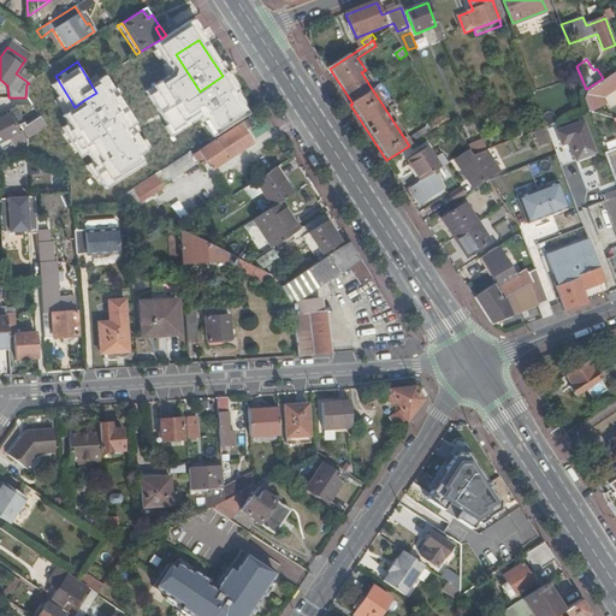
[(212,112),(236,96),(223,76),(200,92),(199,92),(212,112)]
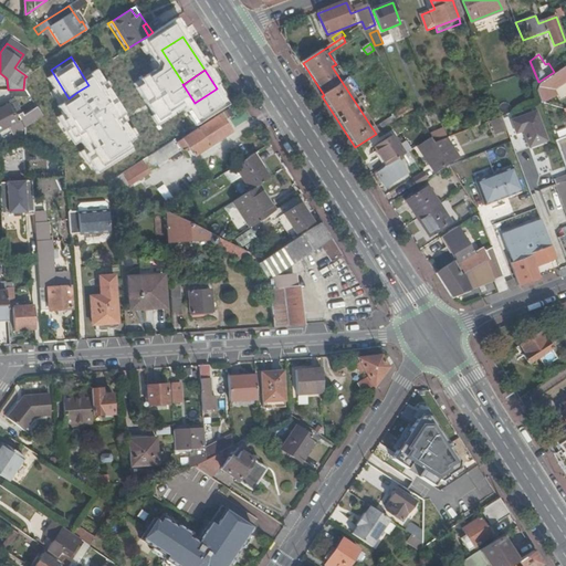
[(540,85),(535,87),(541,102),(542,101),(542,102),(556,95),(552,85),(565,76),(561,70),(540,85)]
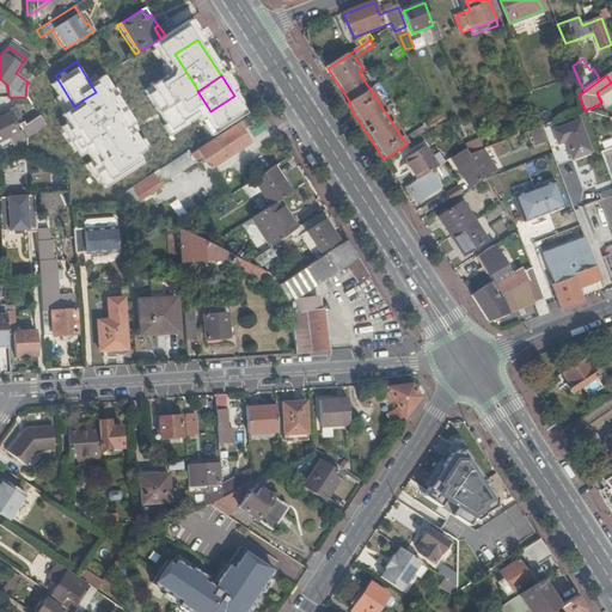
[(144,117),(128,92),(106,106),(122,132),(144,117)]
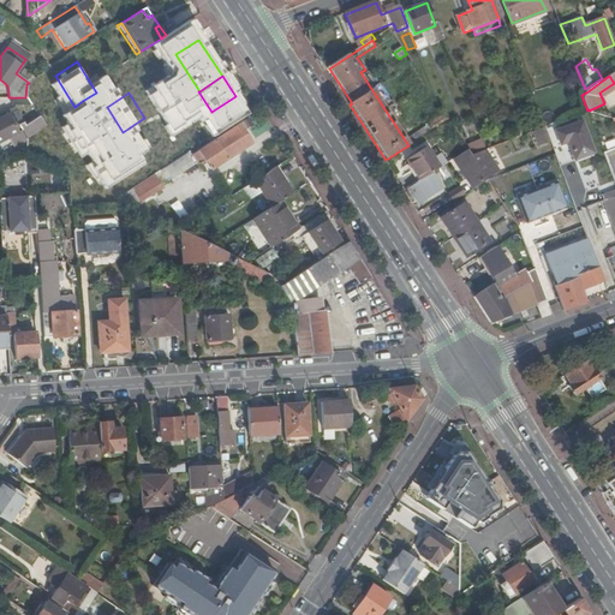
[(12,143),(27,133),(28,136),(45,126),(45,125),(39,117),(24,125),(15,107),(5,113),(6,114),(0,118),(0,141),(9,137),(12,143)]
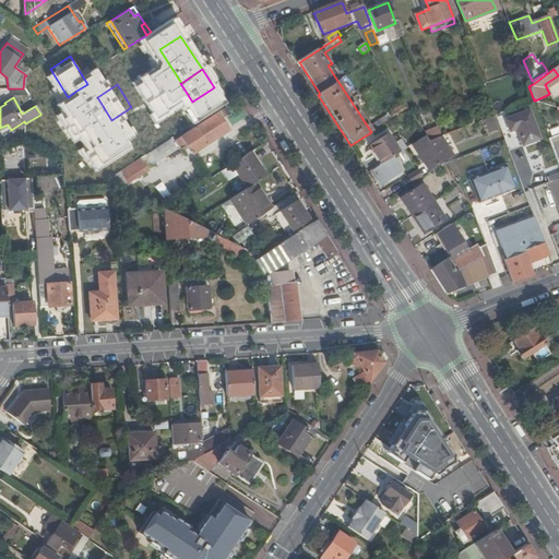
[(389,117),(383,120),(385,123),(408,109),(406,106),(401,108),(397,108),(389,114),(389,117)]
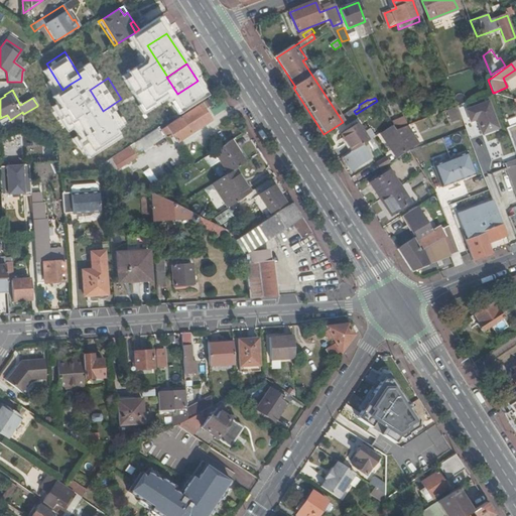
[(490,102),(467,110),(472,122),(478,119),(484,134),(500,128),(490,102)]
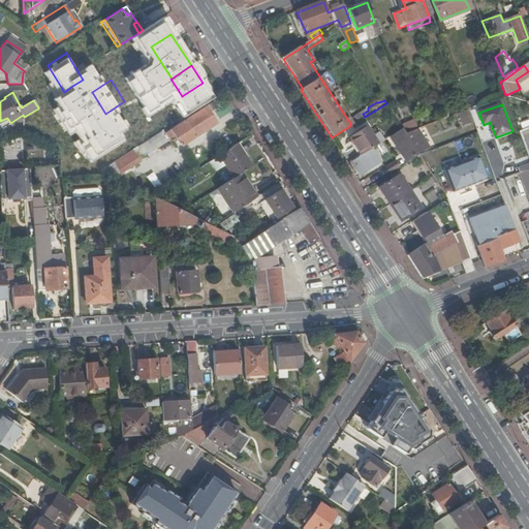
[(173,127),(170,125),(160,131),(164,137),(166,135),(170,141),(176,138),(180,146),(214,124),(204,107),(173,127)]
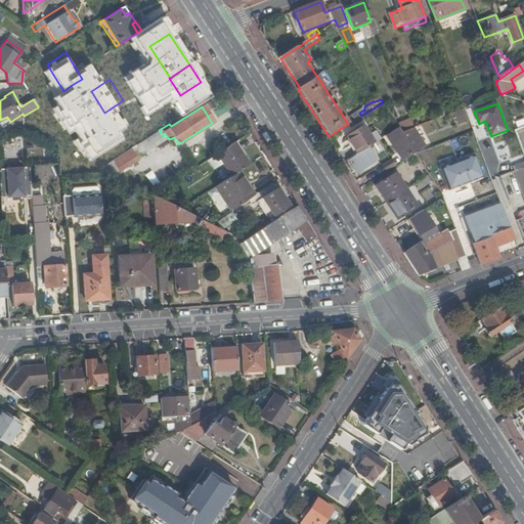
[(23,117),(23,118),(30,128),(45,119),(38,107),(24,116),(23,117)]
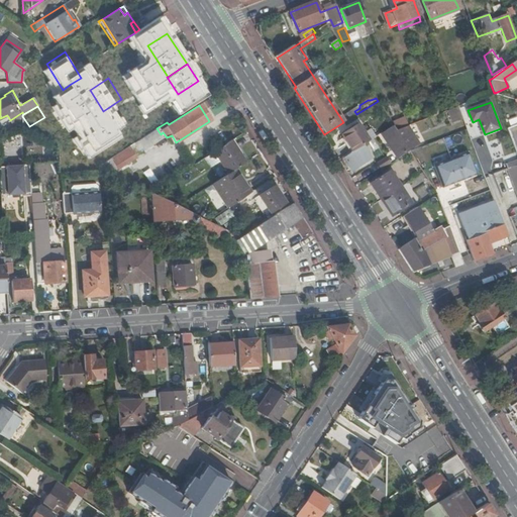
[(47,128),(59,141),(54,145),(59,147),(75,133),(58,111),(50,117),(55,123),(47,128)]
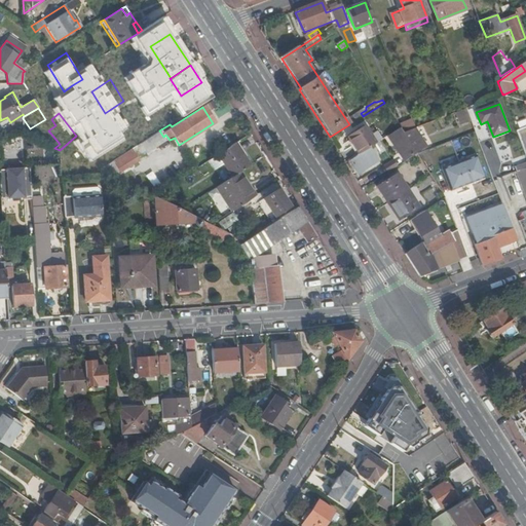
[(461,121),(453,124),(458,137),(466,134),(461,121)]
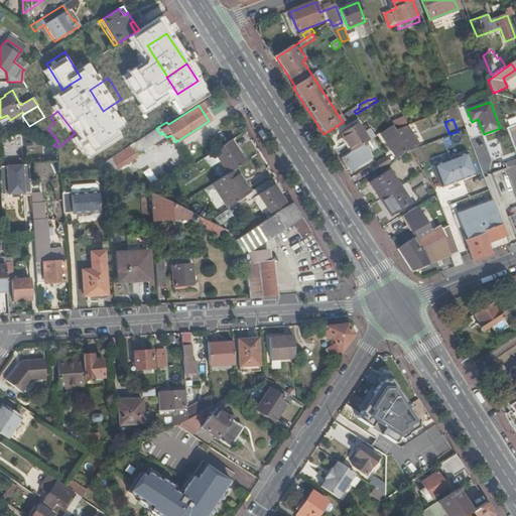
[(359,125),(343,136),(353,152),(367,142),(370,140),(359,125)]
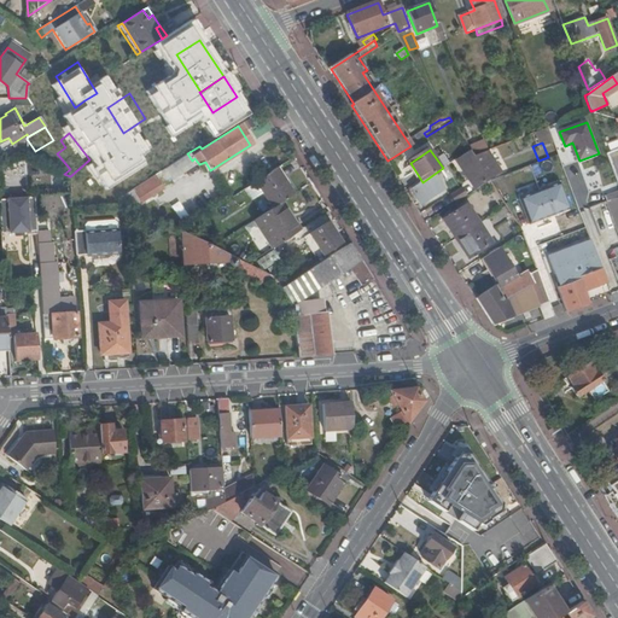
[(472,151),(458,161),(471,179),(474,176),(481,185),(490,180),(474,156),(472,151)]
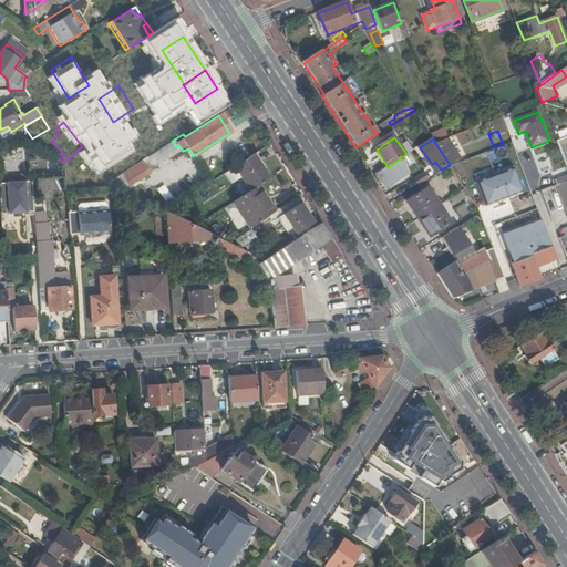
[(449,138),(435,143),(450,165),(461,158),(449,138)]
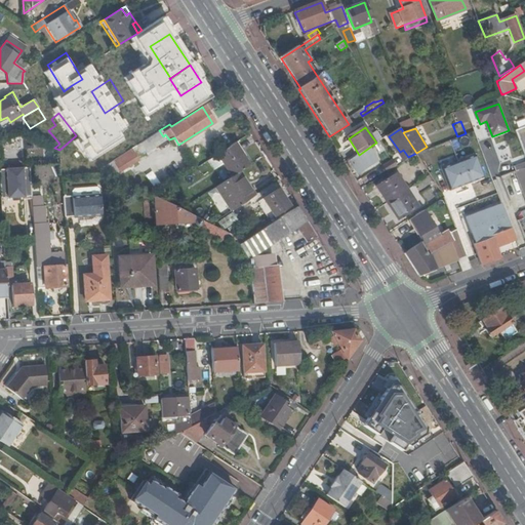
[(149,148),(164,137),(163,136),(159,130),(143,140),(149,148)]
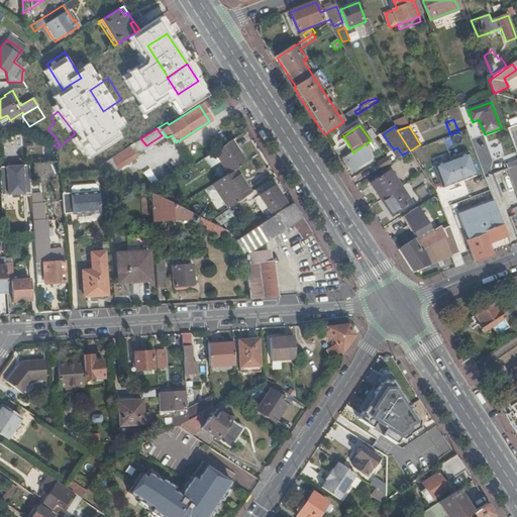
[(77,135),(65,143),(85,173),(94,171),(98,167),(97,167),(106,161),(86,129),(77,135)]
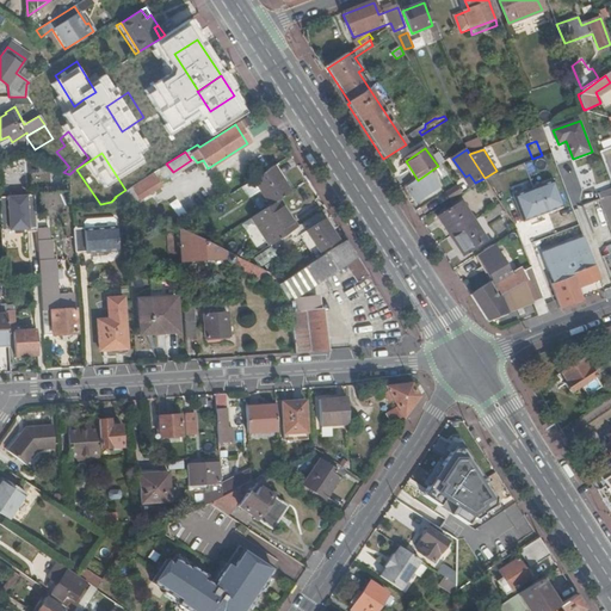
[(448,168),(444,170),(440,165),(438,166),(434,168),(442,180),(451,174),(448,168)]
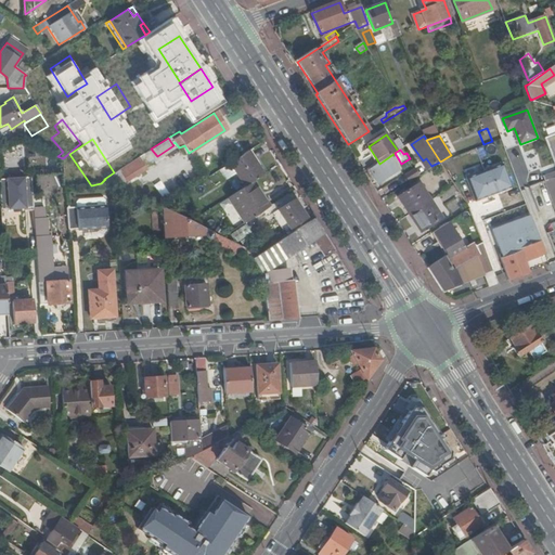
[(247,152),(229,164),(244,188),(252,182),(262,175),(247,152)]
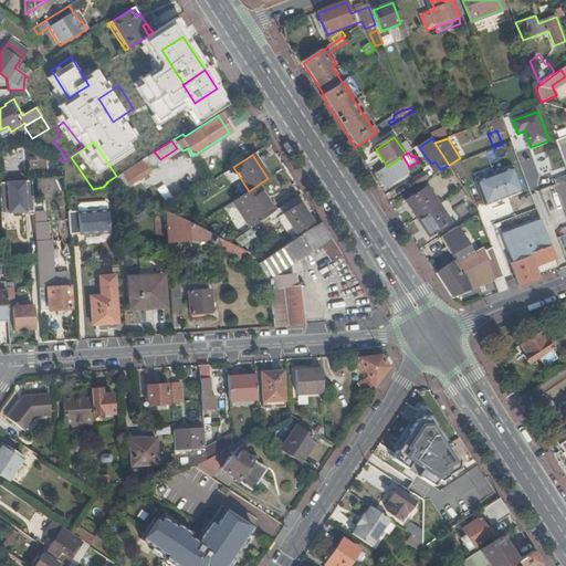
[(130,187),(149,175),(140,160),(121,173),(130,187)]
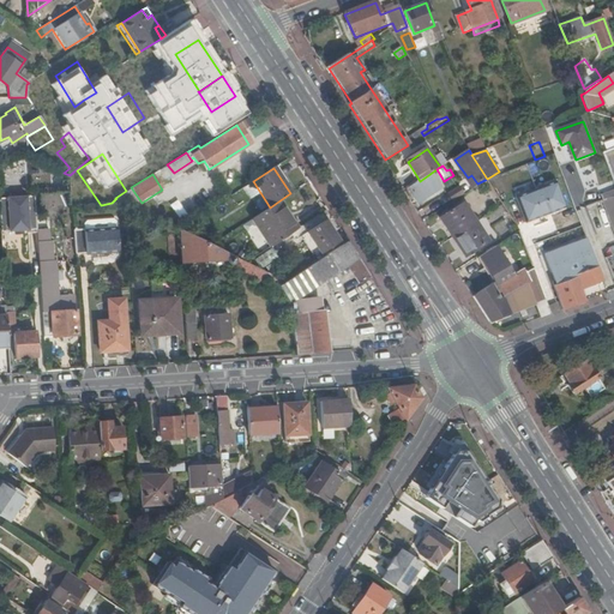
[(410,188),(419,203),(441,188),(432,174),(410,188)]
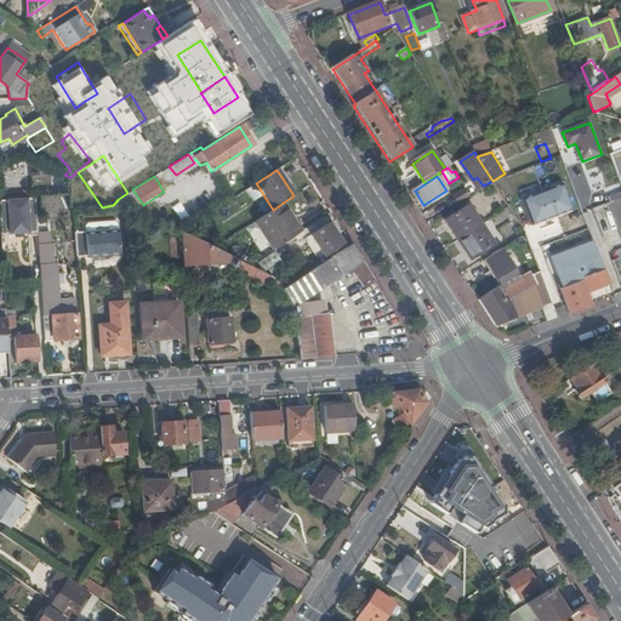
[(473,180),(478,188),(483,186),(477,177),(473,180)]
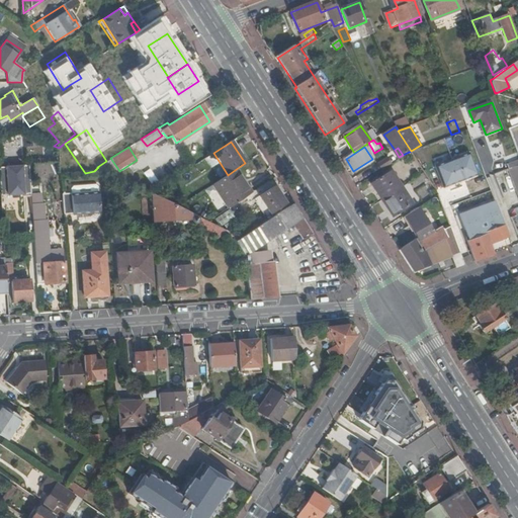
[(436,164),(445,188),(480,174),(470,151),(436,164)]
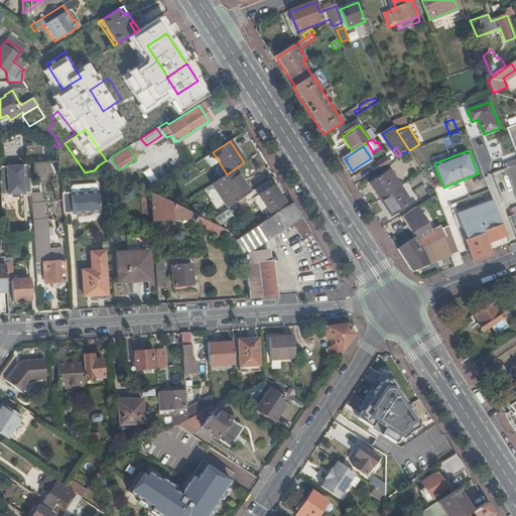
[(386,156),(378,161),(382,168),(390,163),(386,156)]
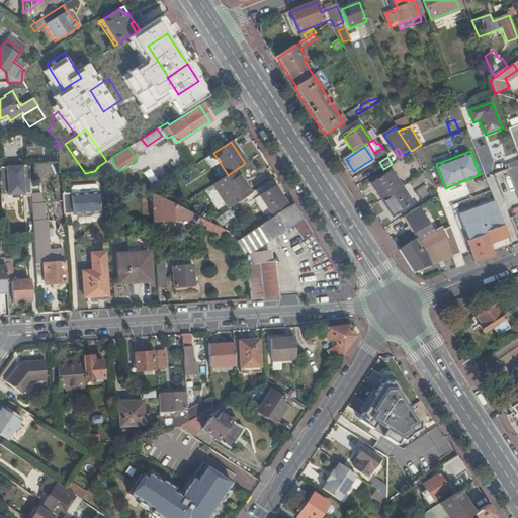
[(28,166),(0,168),(0,179),(1,195),(30,193),(28,166)]
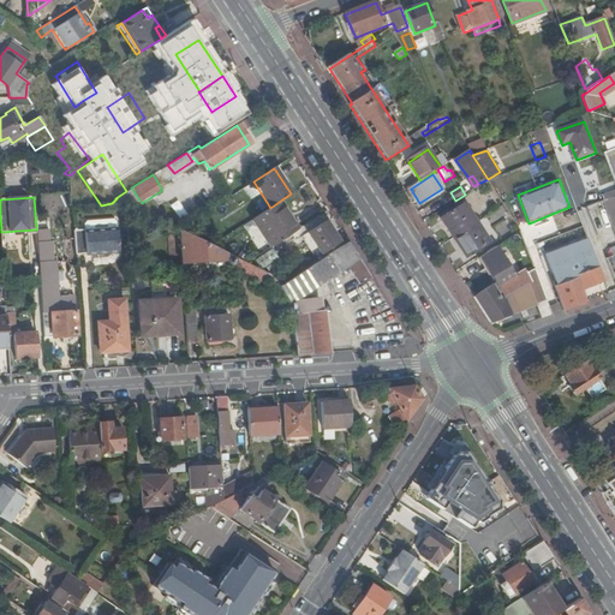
[(614,197),(604,202),(614,227),(614,197)]
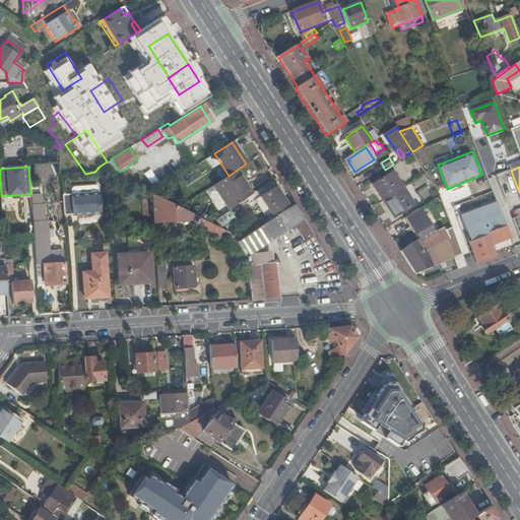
[(229,209),(251,194),(236,171),(229,176),(213,185),(229,209)]
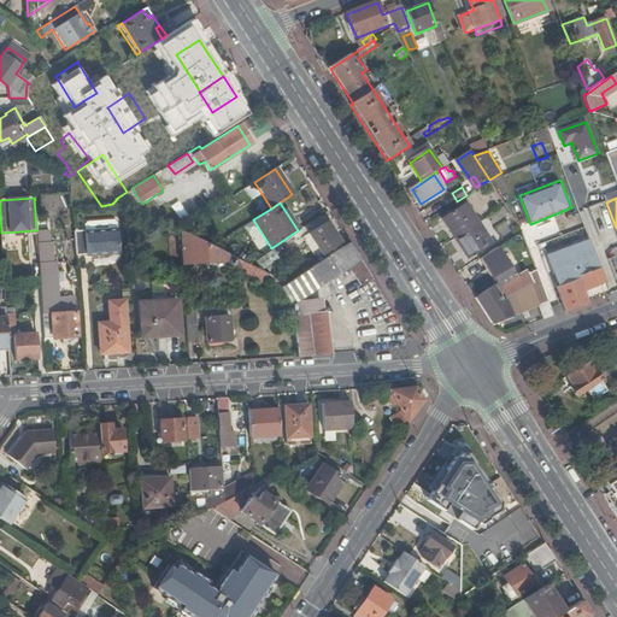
[(468,205),(444,221),(456,239),(480,223),(468,205)]
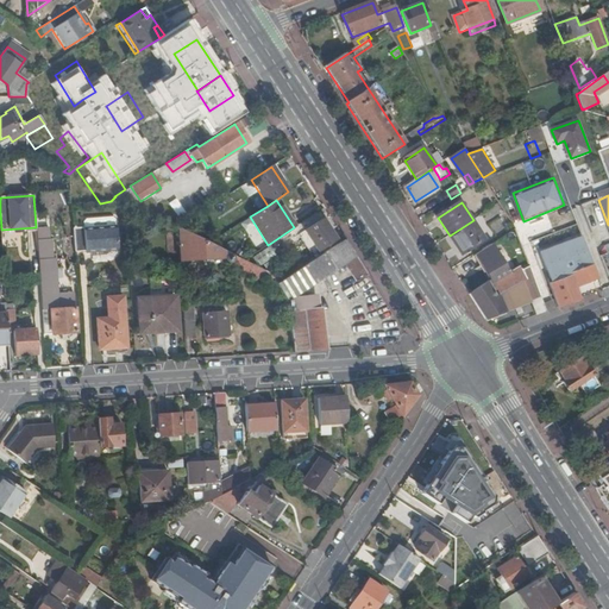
[(248,219),(231,230),(239,243),(256,231),(248,219)]
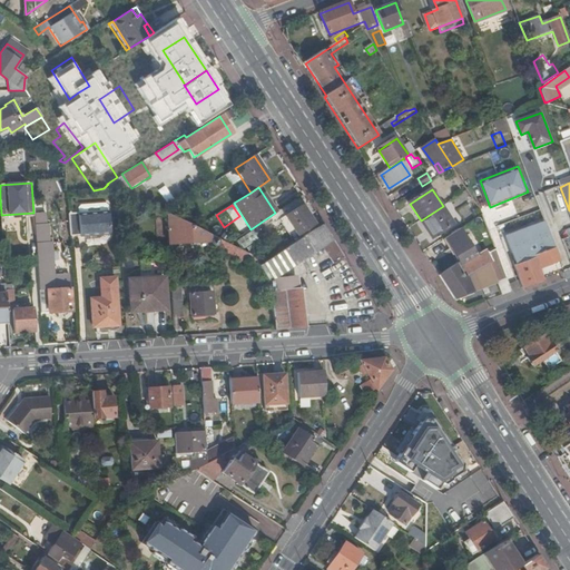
[(314,224),(302,205),(285,216),(297,235),(314,224)]
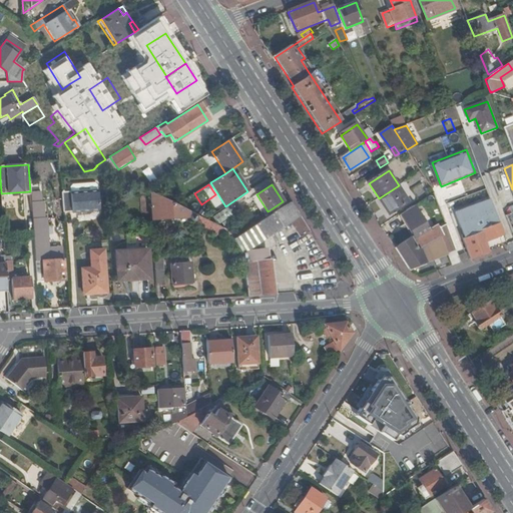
[(389,214),(409,201),(399,185),(379,198),(389,214)]
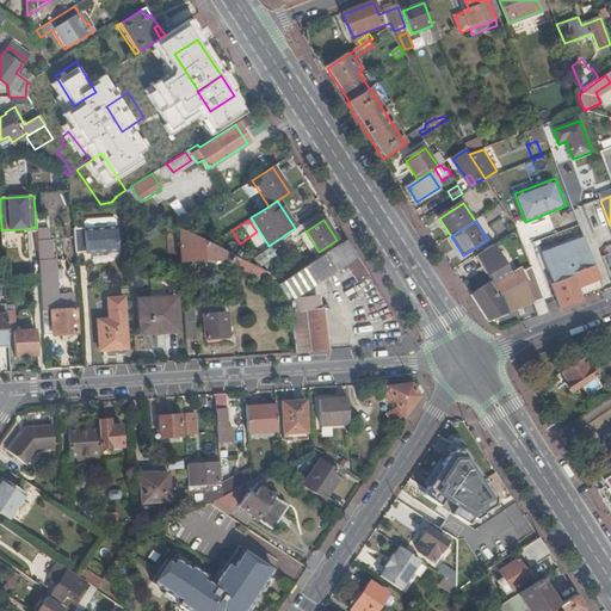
[(84,228),(72,229),(74,253),(85,252),(86,254),(117,252),(116,228),(85,230),(84,228)]
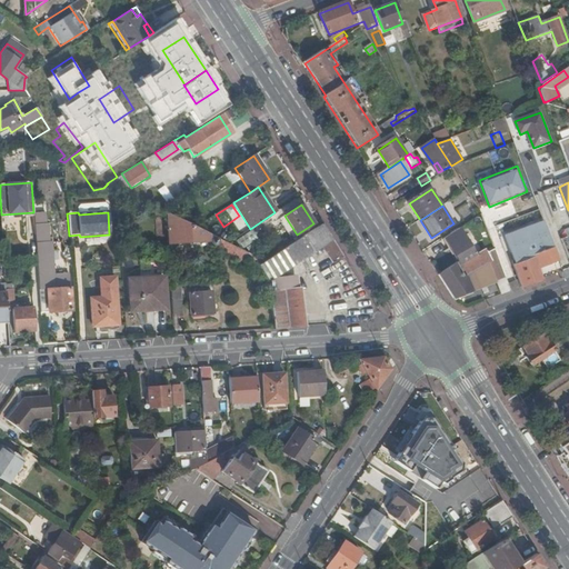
[(196,228),(166,213),(168,246),(212,241),(212,245),(218,243),(218,239),(196,228)]
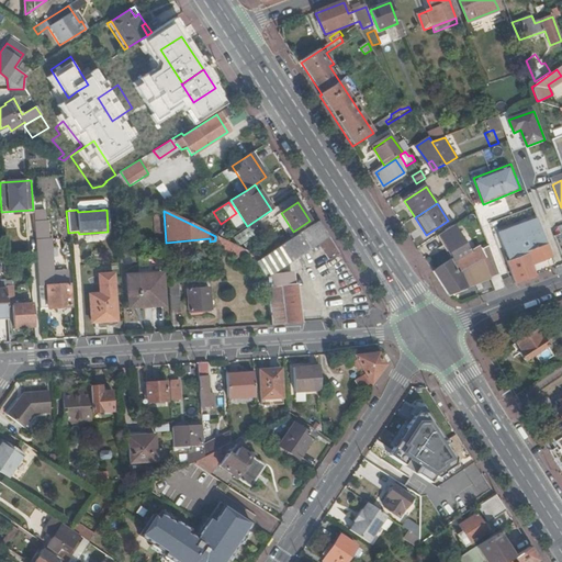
[(538,218),(501,233),(510,258),(527,251),(548,244),(538,218)]
